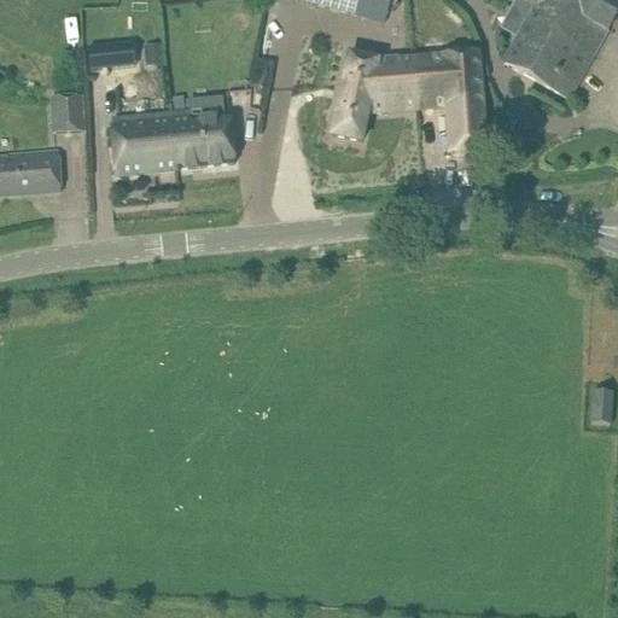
[(384,24),(390,0),(293,0),(293,1),(384,24)]
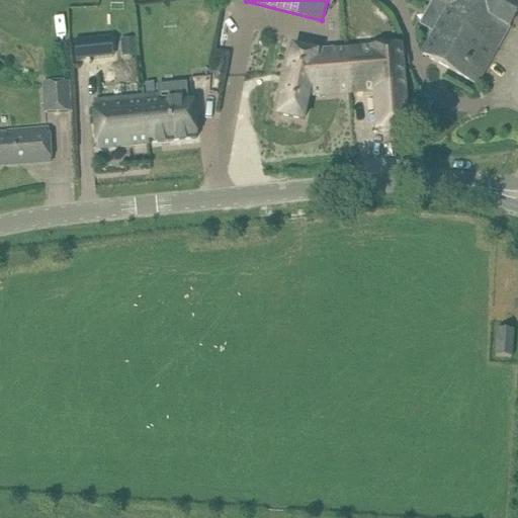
[(424,0),(431,4),(447,12),(449,8),(490,31),(487,37),(499,45),(517,10),(517,3),(512,0),(424,0)]
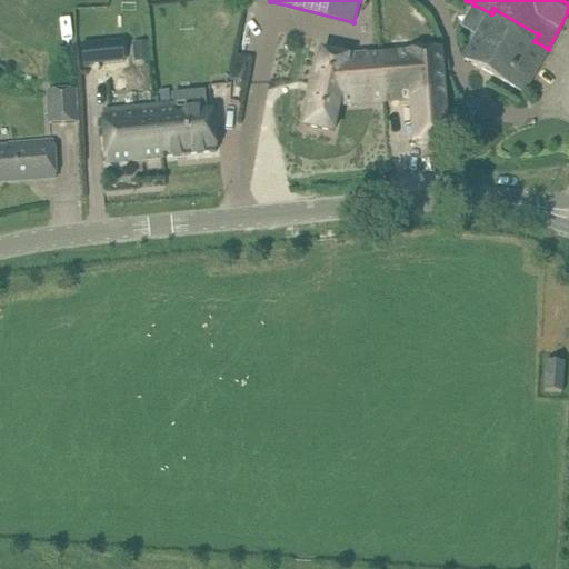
[(477,39),(465,60),(523,93),(548,49),(535,41),(538,35),(493,9),(491,13),(490,13),(477,39)]
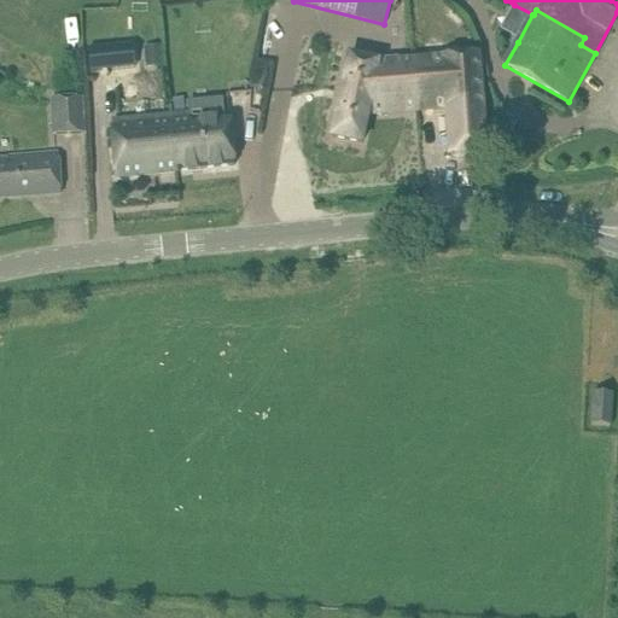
[(105,52),(89,53),(92,73),(111,70),(110,68),(111,68),(139,64),(138,48),(105,52)]
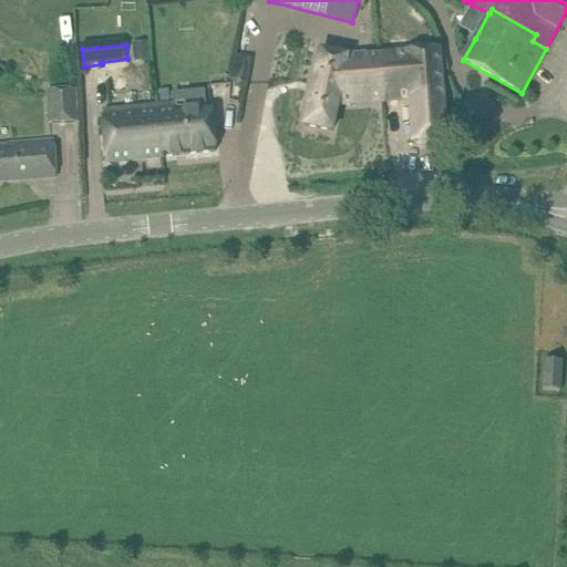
[(320,52),(303,126),(331,132),(337,106),(409,101),(412,143),(445,141),(439,50),(347,58),(320,52)]
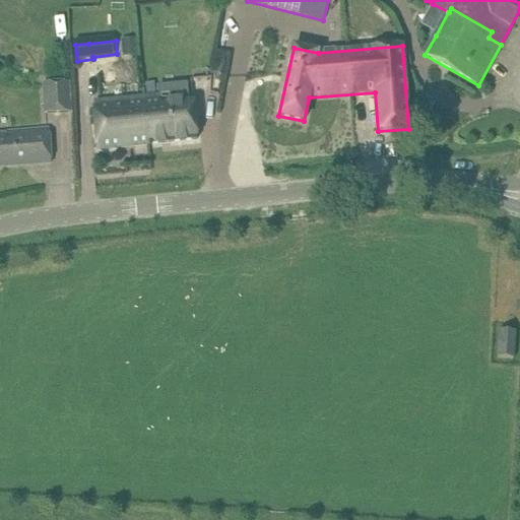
[(68,113),(66,83),(44,84),(45,114),(68,113)]
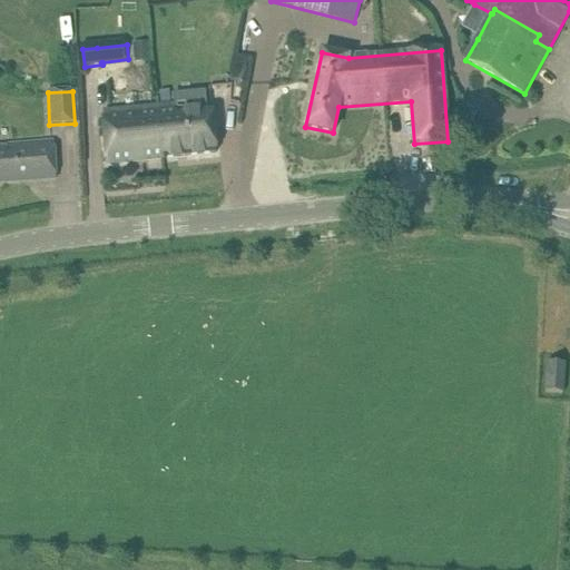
[(174,106),(156,108),(161,159),(216,154),(212,109),(174,112),(174,106)]
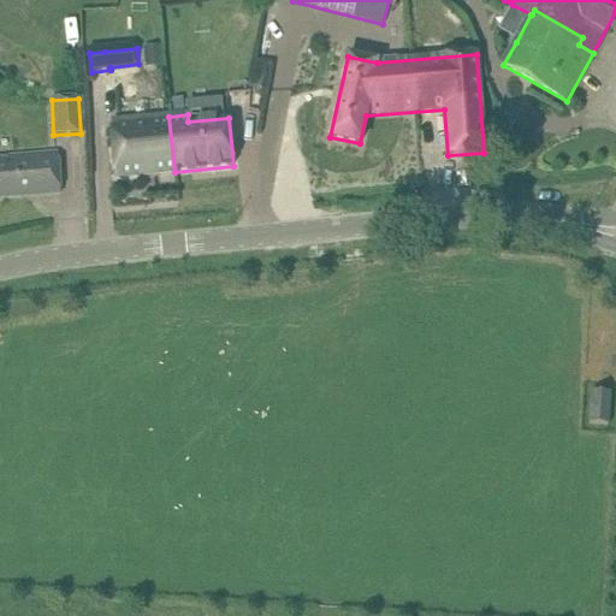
[(169,117),(123,122),(123,129),(111,130),(116,178),(175,172),(169,117)]
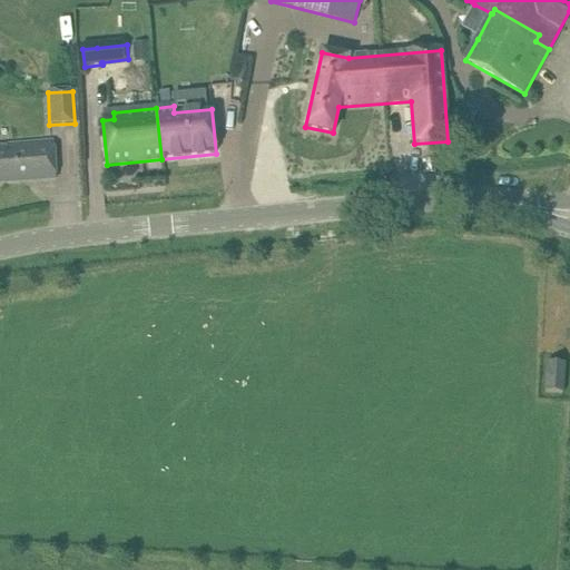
[(0,183),(56,179),(53,157),(53,141),(1,146),(0,145),(0,183)]
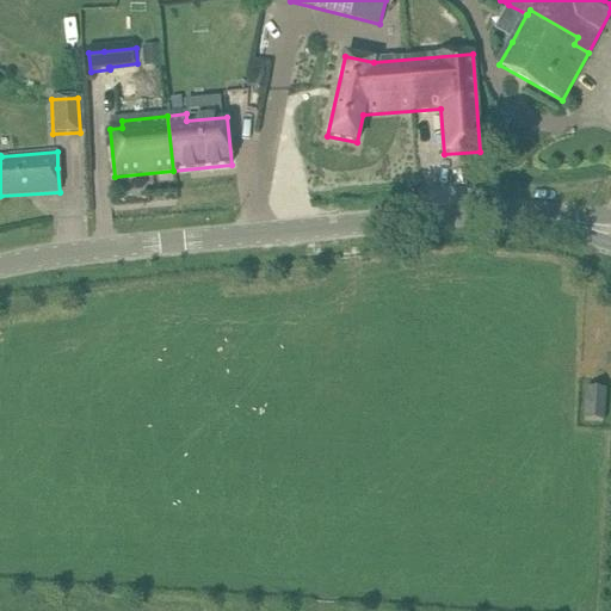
[(605,390),(586,389),(584,421),(603,423),(605,390)]
